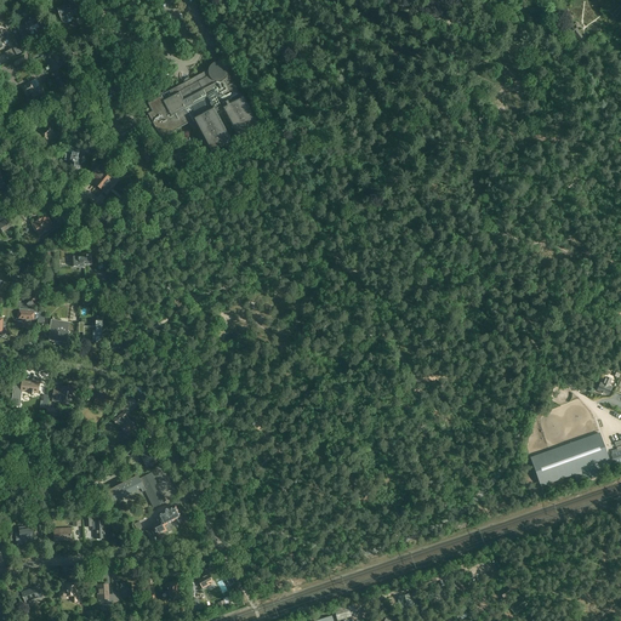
[(72,17),(69,13),(68,9),(70,9),(72,10),(75,9),(72,0),(69,1),(69,3),(63,5),(63,6),(57,9),(62,21),(72,17)]
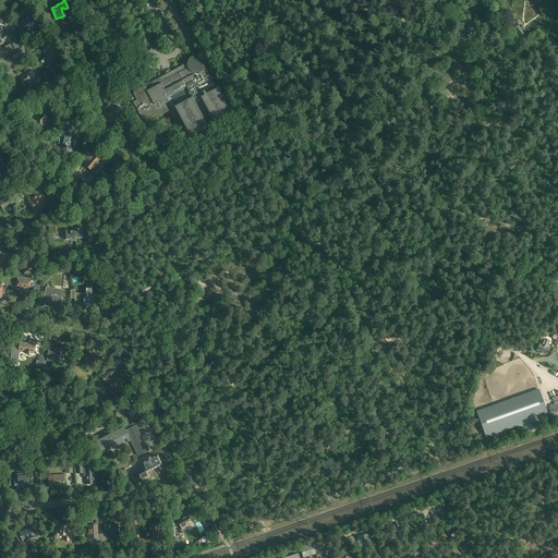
[(24,25),(25,25),(35,21),(32,13),(27,14),(27,16),(22,19),(23,22),(24,25)]
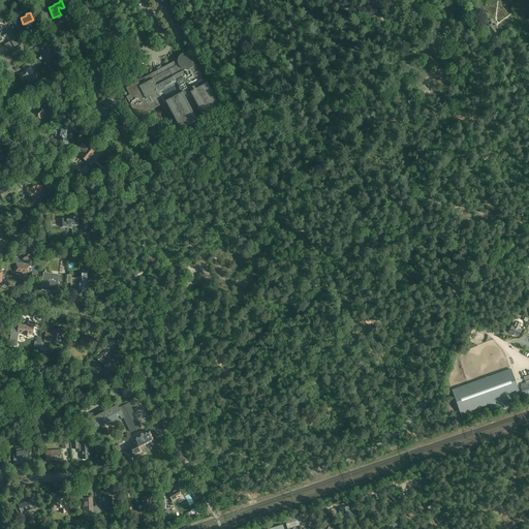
[(23,24),(22,21),(16,24),(19,31),(26,28),(24,24),(23,24)]
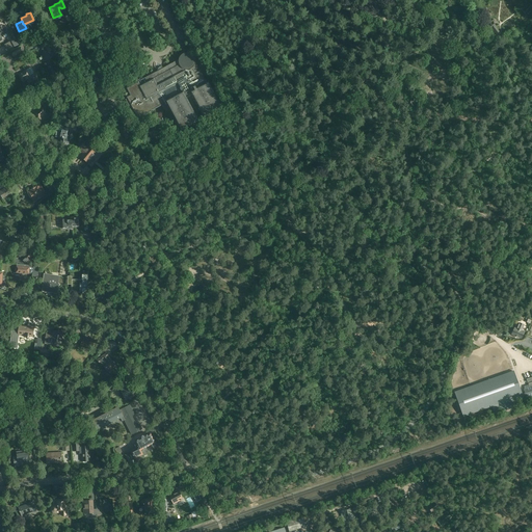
[(494,22),(484,28),(487,33),(491,30),(496,35),(500,32),(496,26),(497,26),(494,22)]
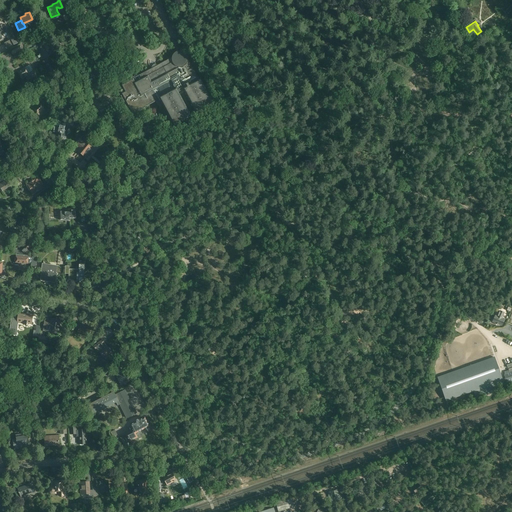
[(46,50),(51,47),(46,38),(45,36),(37,41),(40,47),(43,45),(46,50)]
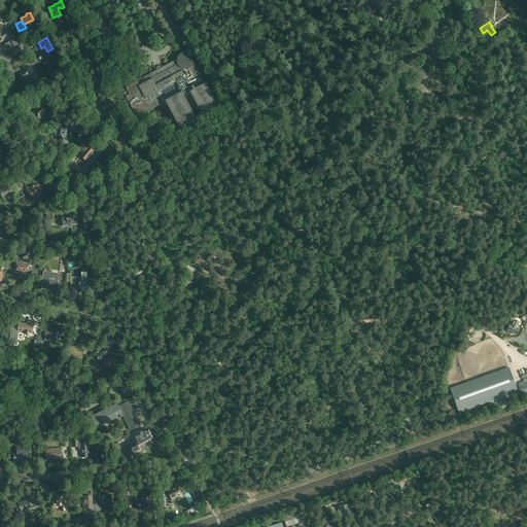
[(10,41),(4,44),(8,50),(13,48),(12,47),(20,43),(16,38),(10,41)]
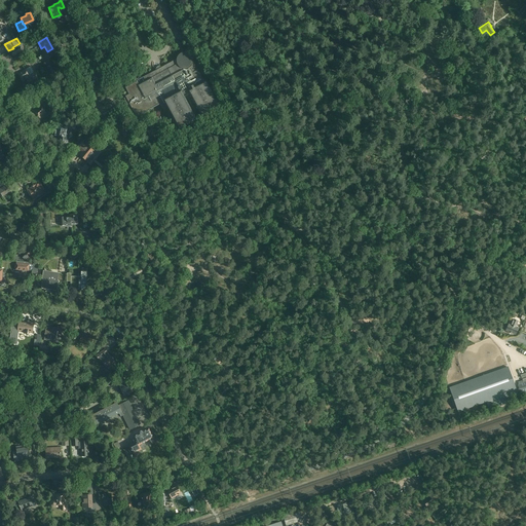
[(177,60),(166,65),(159,69),(143,77),(146,83),(139,87),(136,81),(124,87),(128,95),(125,97),(128,102),(126,103),(127,105),(129,105),(136,117),(143,113),(147,111),(146,109),(162,100),(165,105),(170,103),(181,123),(182,122),(183,125),(198,117),(196,115),(198,114),(188,97),(193,94),(204,113),(205,112),(205,113),(218,106),(205,83),(204,83),(194,64),(193,64),(193,63),(193,62),(193,61),(193,60),(193,58),(192,57),(192,55),(191,55),(190,54),(189,53),(188,53),(187,52),(186,52),(185,52),(184,52),(182,53),(181,53),(180,54),(179,55),(178,57),(178,58),(177,60)]
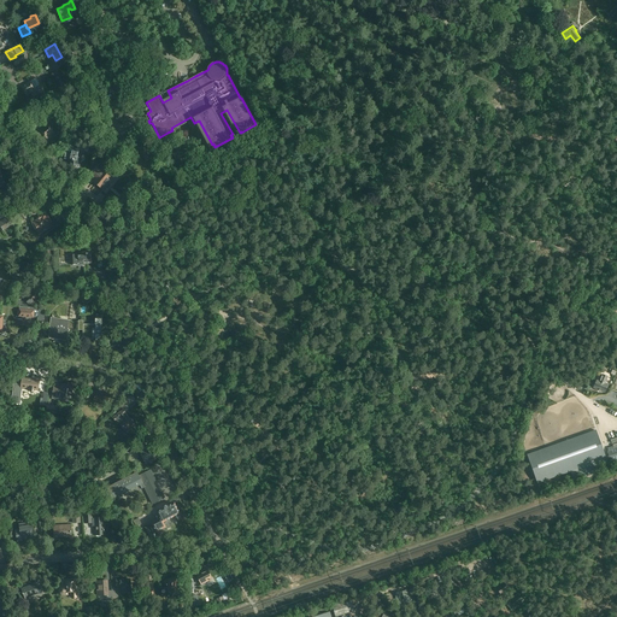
[(35,99),(37,98),(37,97),(45,92),(41,86),(34,89),(29,82),(21,87),(27,97),(30,94),(34,99),(35,99)]
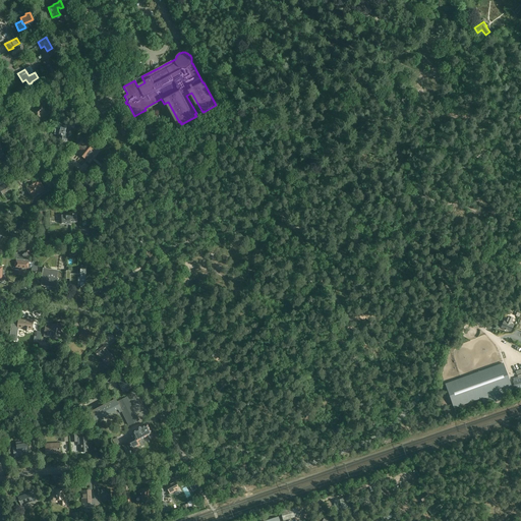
[(48,100),(49,99),(43,92),(33,100),(38,106),(38,105),(39,107),(34,111),(40,118),(46,113),(48,113),(49,114),(51,114),(52,113),(52,111),(46,111),(45,112),(39,104),(45,100),(46,101),(47,101),(48,100)]
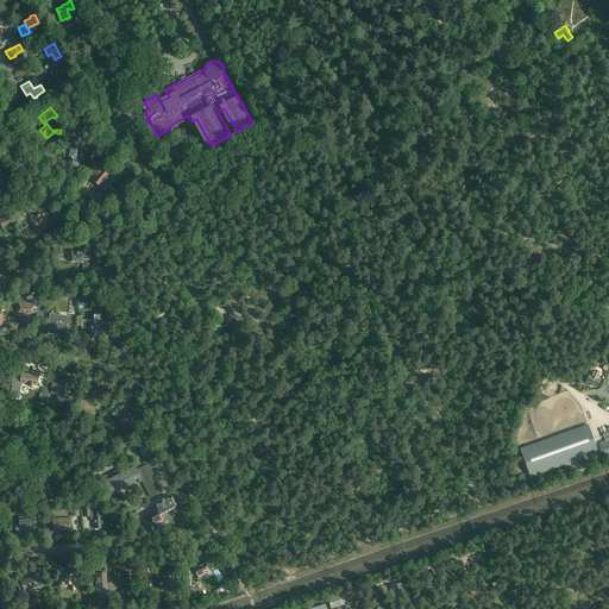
[(183,152),(184,152),(183,151),(182,151),(181,149),(180,150),(177,145),(175,148),(176,149),(169,152),(174,159),(177,158),(176,157),(181,155),(182,156),(184,155),(183,152)]
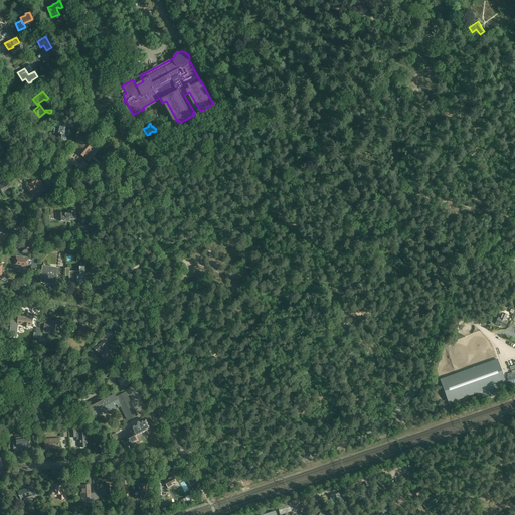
[(60,129),(56,128),(54,128),(53,133),(60,134),(60,139),(61,141),(63,140),(66,140),(67,136),(68,135),(68,132),(64,132),(66,126),(60,125),(60,129)]
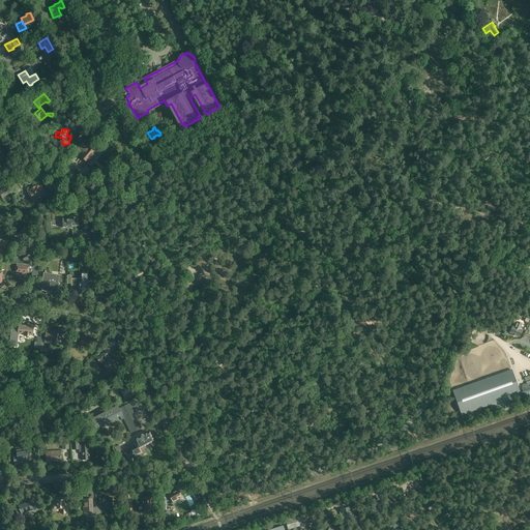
[(130,136),(126,128),(121,131),(125,139),(130,136)]
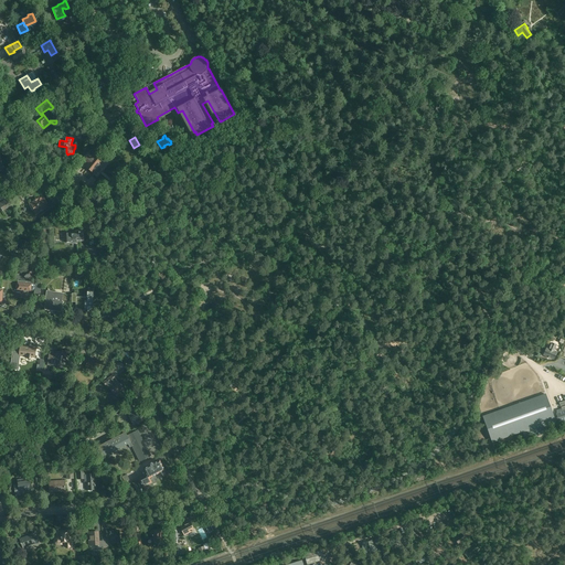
[(99,173),(100,171),(102,169),(97,166),(102,161),(94,156),(96,153),(92,150),(88,153),(87,152),(83,159),(88,163),(85,167),(94,173),(95,172),(97,174),(99,173)]
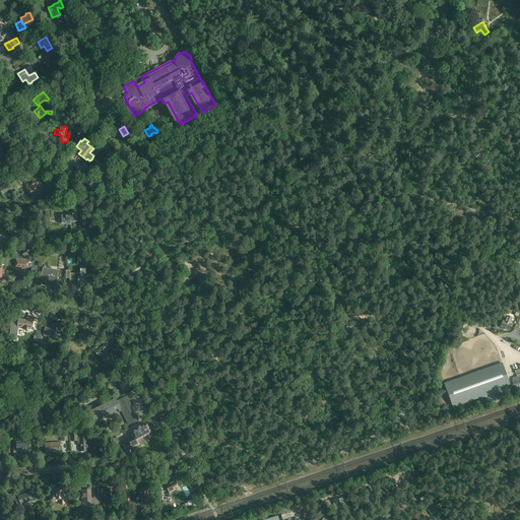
[(5,183),(0,186),(0,190),(2,194),(13,188),(8,180),(4,182),(5,183)]
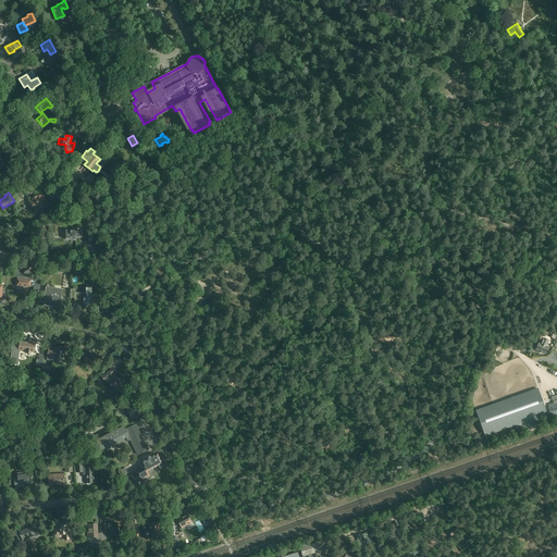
[(35,211),(44,207),(41,203),(47,200),(42,193),(29,201),(35,211)]
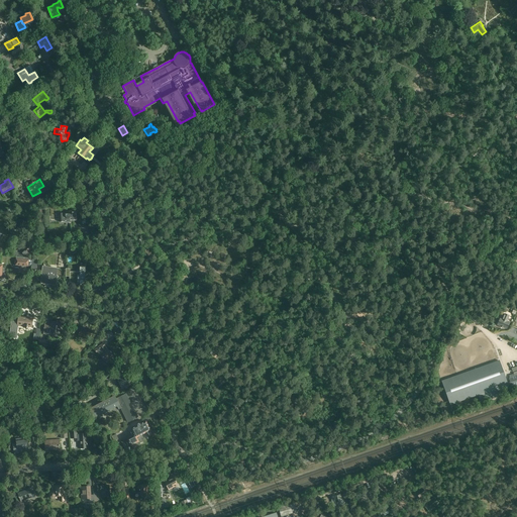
[(76,212),(73,212),(72,212),(66,212),(66,213),(60,214),(61,222),(65,222),(66,222),(71,222),(71,220),(73,220),(74,221),(77,220),(76,212)]
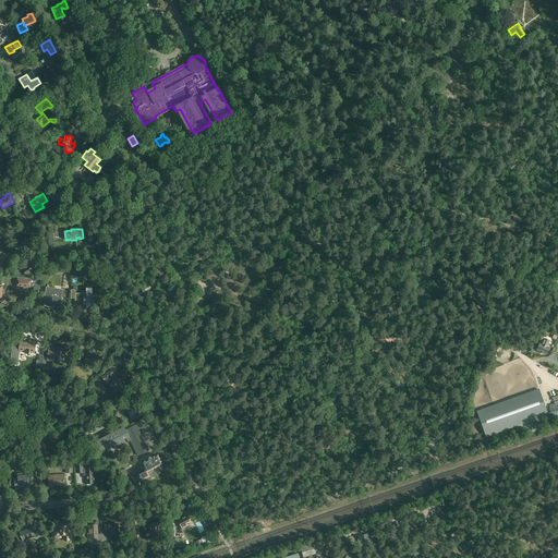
[(31,277),(31,278),(35,275),(32,270),(34,269),(31,265),(23,271),(28,278),(31,277)]
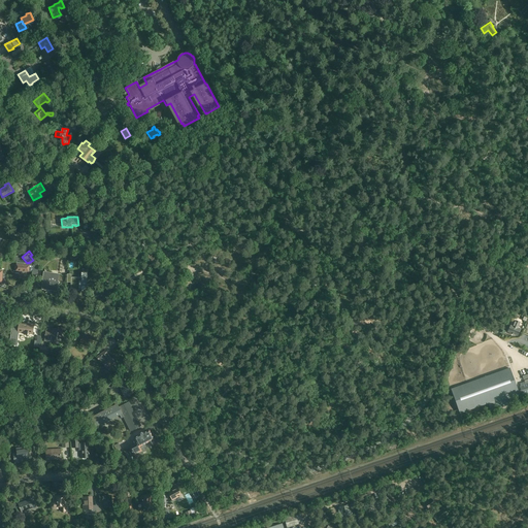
[(32,272),(34,264),(18,262),(17,264),(15,271),(29,272),(29,271),(32,272)]
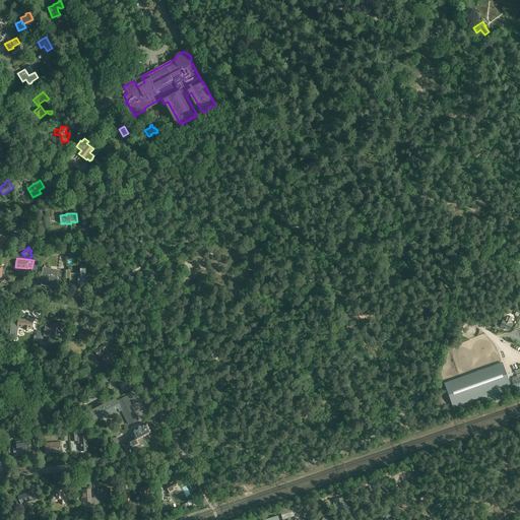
[(56,286),(58,270),(44,268),(42,279),(42,285),(50,286),(51,286),(52,286),(56,286)]
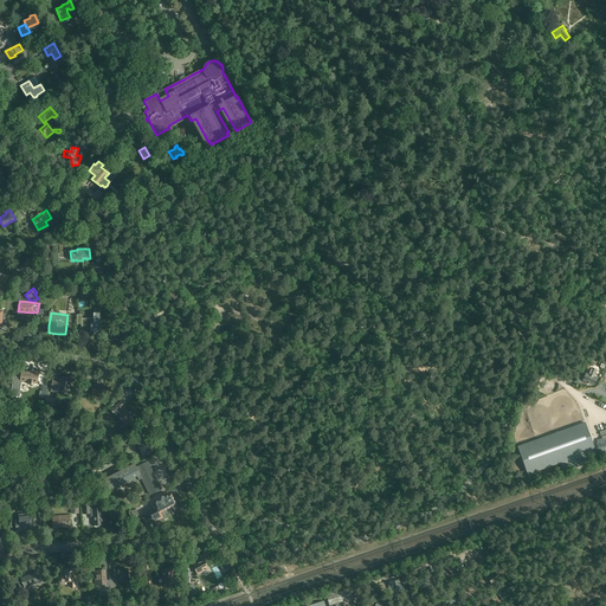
[(94,314),(94,320),(91,320),(83,320),(82,333),(91,333),(91,330),(94,331),(94,334),(100,330),(101,314),(94,314)]
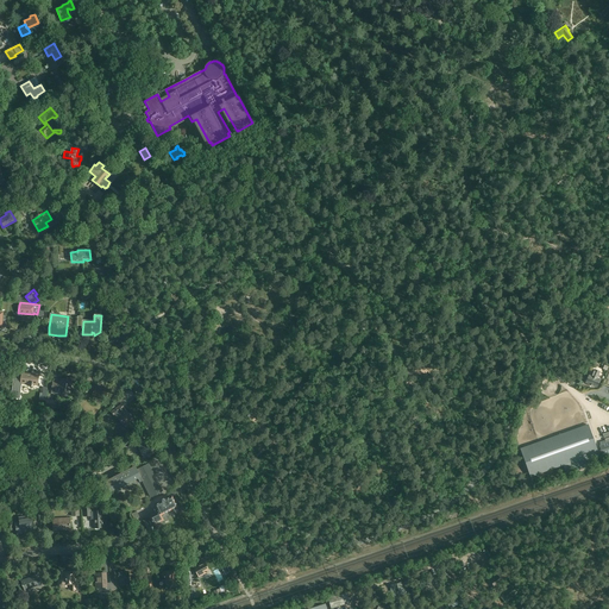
[(589,375),(585,383),(597,388),(600,380),(597,378),(600,372),(594,370),(591,376),(589,375)]
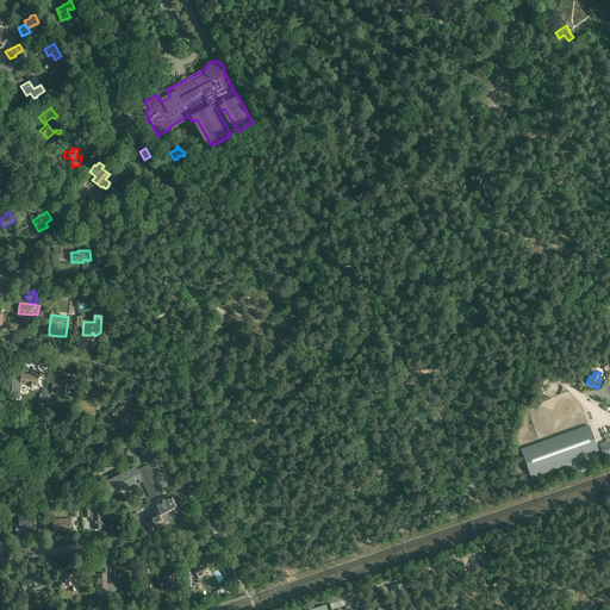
[(22,374),(22,375),(14,374),(11,398),(20,399),(22,384),(32,385),(38,385),(39,377),(22,374)]
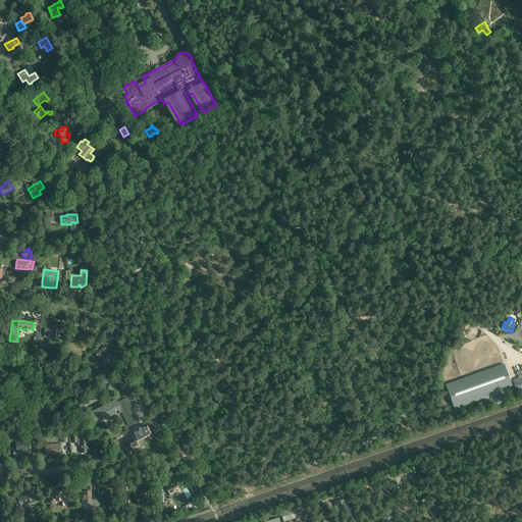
[(62,330),(61,330),(61,326),(52,325),(52,327),(46,326),(44,336),(51,337),(51,335),(60,337),(60,334),(61,334),(62,330)]
